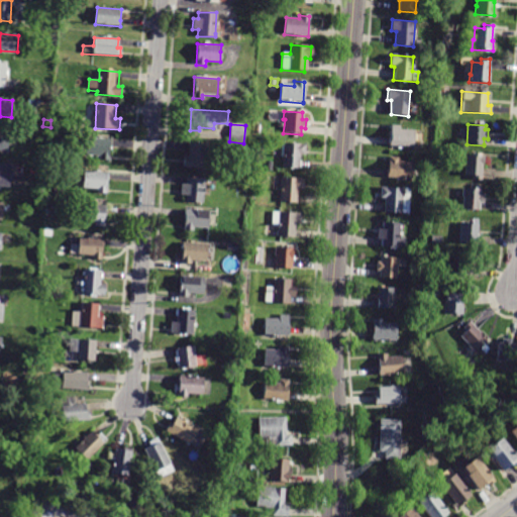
[(391,125),(401,125),(401,129),(415,130),(414,148),(390,147),(391,125)]
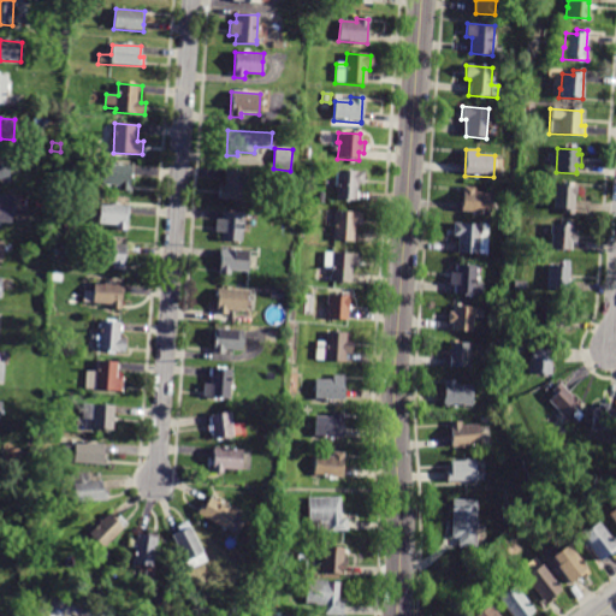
[(10,182),(0,181),(0,160),(11,161),(10,182)]
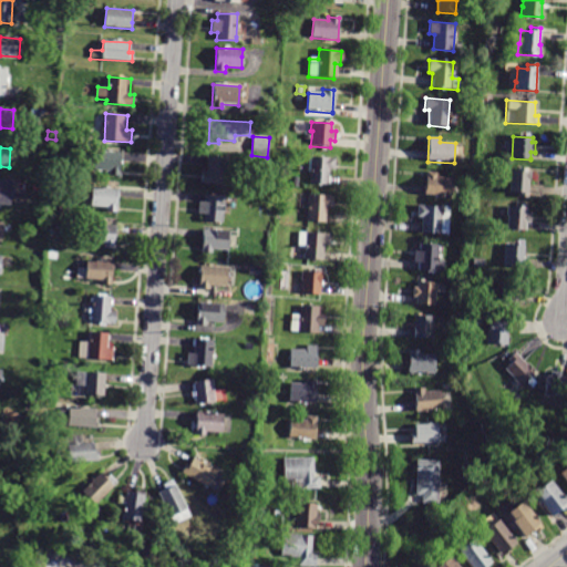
[(122,177),(112,177),(113,171),(95,171),(96,152),(123,154),(122,177)]
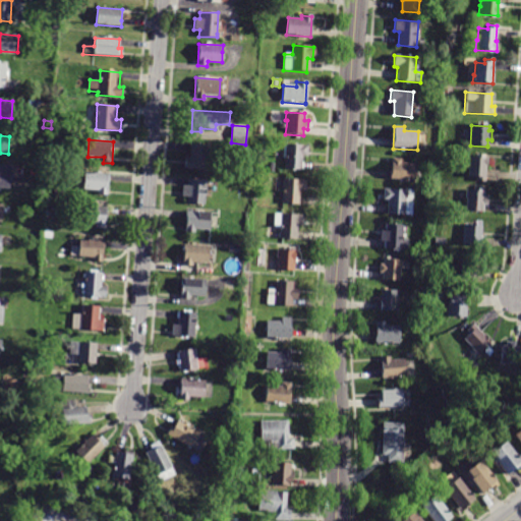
[(190,143),(208,146),(206,170),(183,169),(184,157),(189,157),(190,143)]
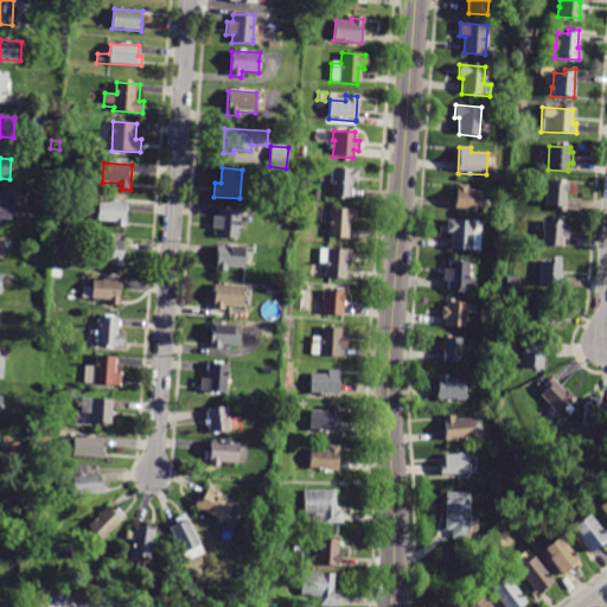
[(351,197),(331,196),(331,184),(328,184),(330,167),(358,168),(357,181),(351,181),(351,197)]
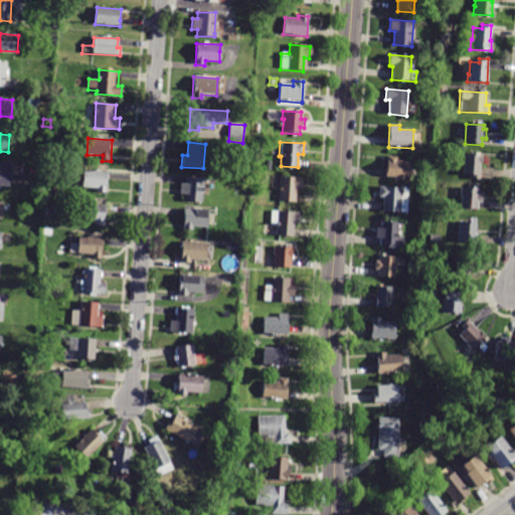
[(480,180),(470,180),(470,176),(462,176),(463,154),(482,155),(482,164),(480,164),(480,180)]
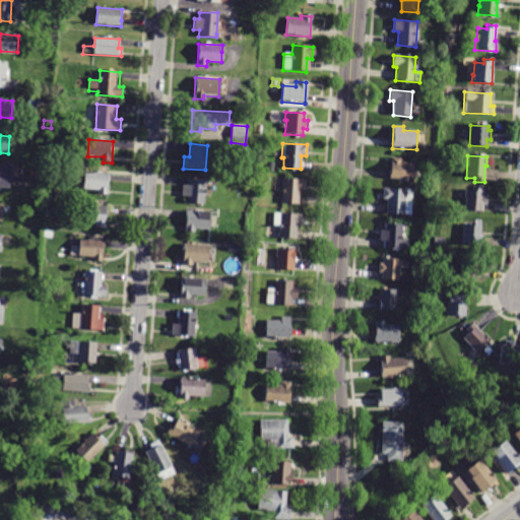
[(414,170),(413,180),(390,179),(391,157),(401,158),(401,163),(414,163),(414,170)]
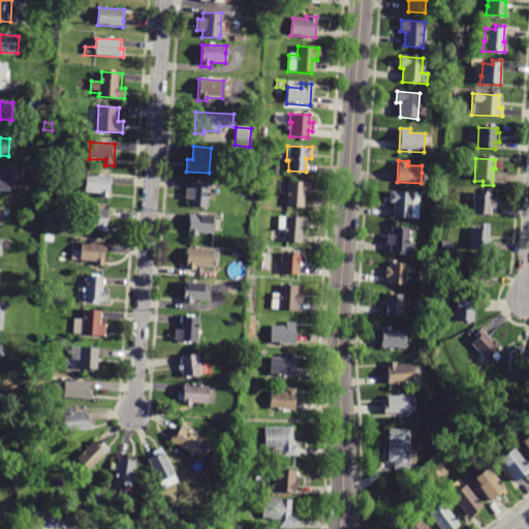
[(279,176),(272,175),(273,165),(280,165),(279,176)]
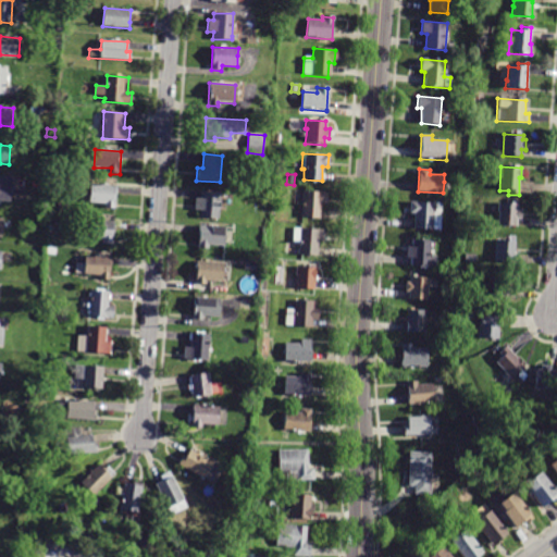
[(9,202),(0,201),(0,175),(11,176),(9,202)]
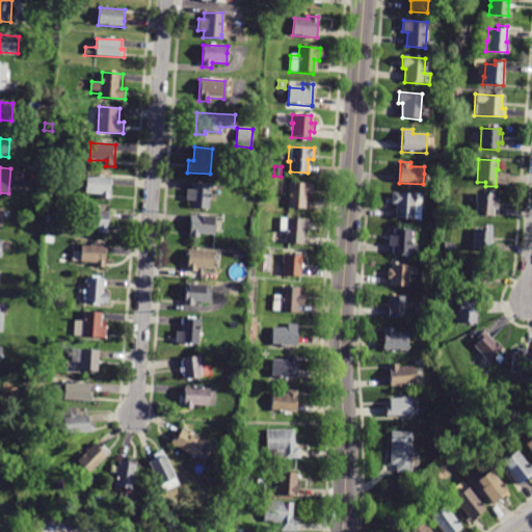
[(111,177),(109,200),(99,198),(99,194),(84,193),(85,176),(111,177)]
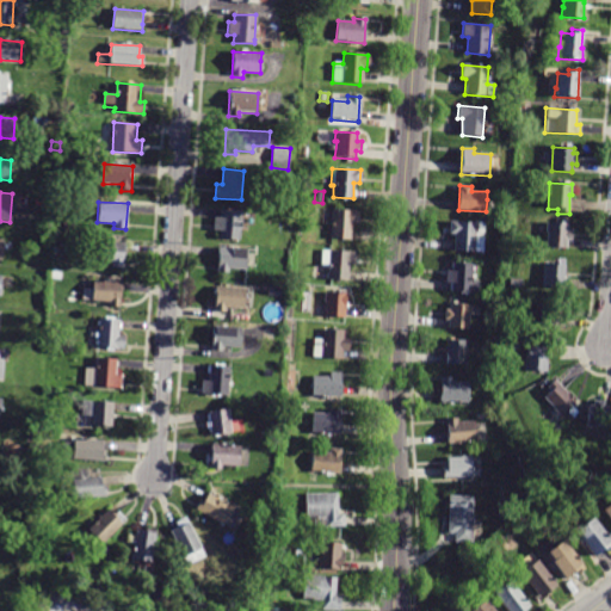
[(221,209),(241,211),(239,240),(218,239),(218,232),(213,230),(214,217),(220,217),(221,209)]
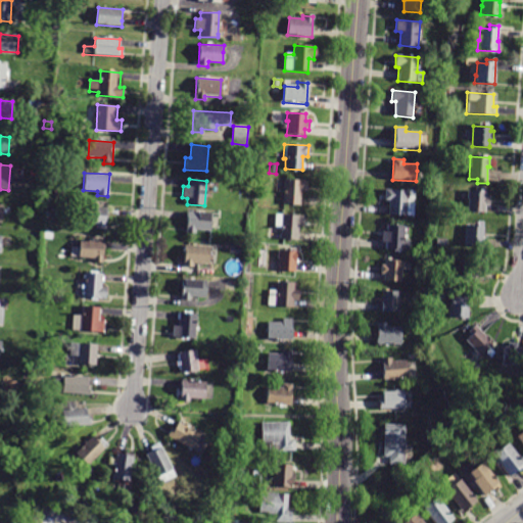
[(299,205),(282,203),(284,179),(306,180),(305,192),(300,191),(299,205)]
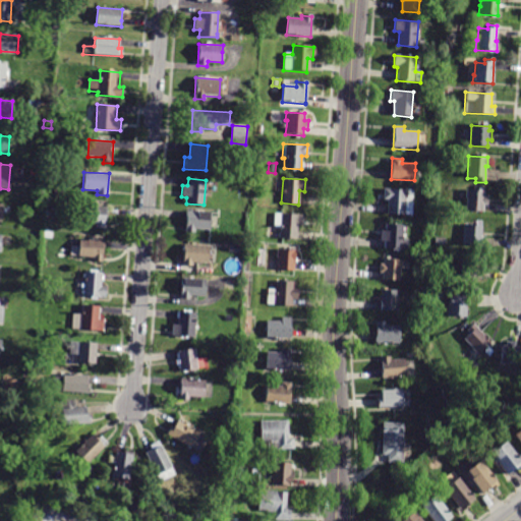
[(388,200),(384,200),(384,188),(407,190),(406,199),(409,199),(409,203),(414,203),(413,216),(387,215),(388,200)]
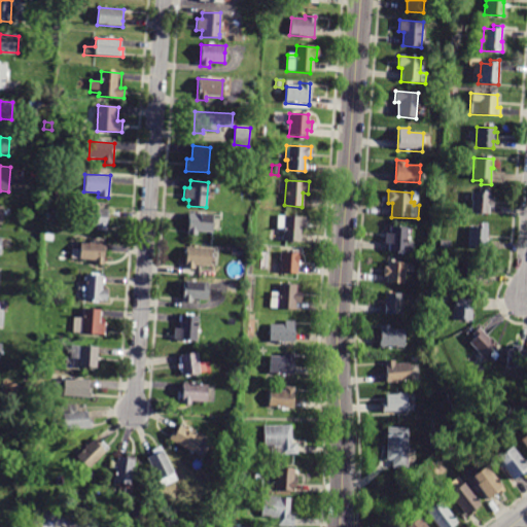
[(489,214),(470,213),(471,192),(489,194),(489,199),(494,199),(493,208),(489,208),(489,214)]
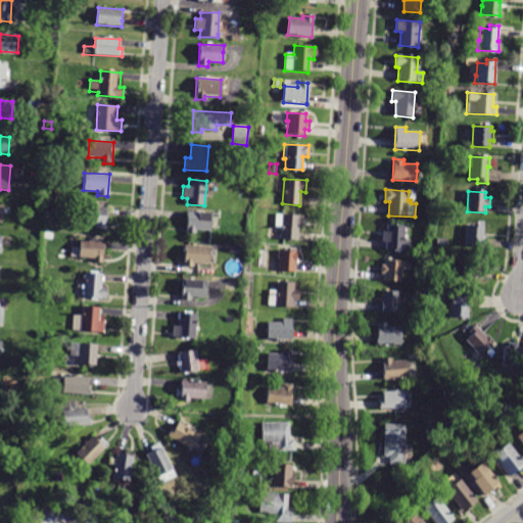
[(105,230),(94,229),(95,224),(79,223),(80,205),(107,207),(105,230)]
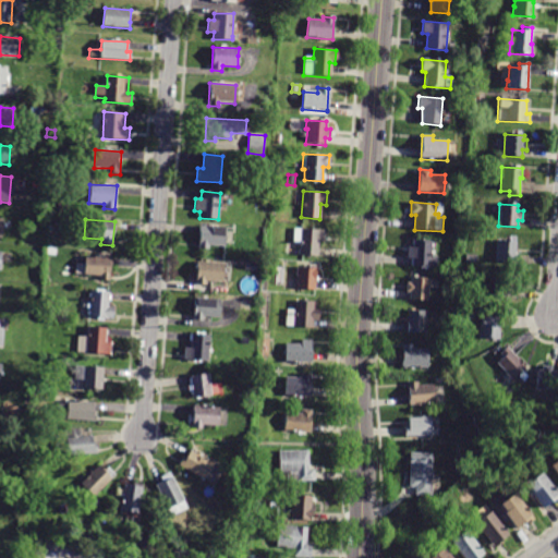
[(209,249),(198,249),(199,227),(226,228),(225,246),(209,245),(209,249)]
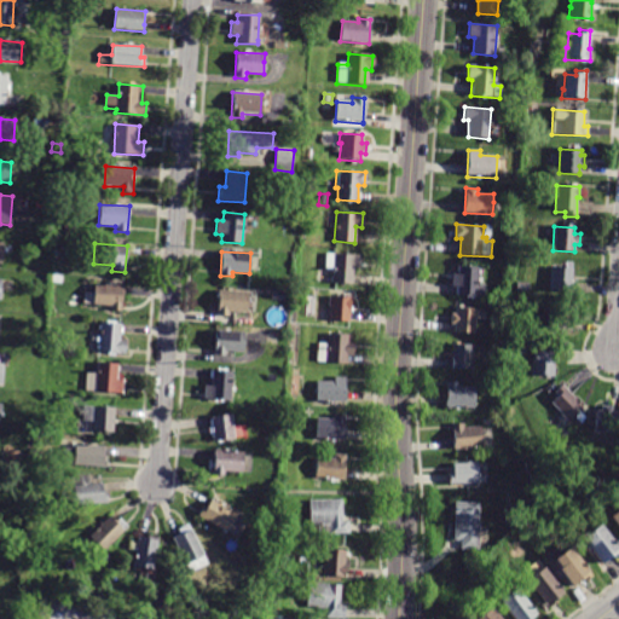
[(333,253),(359,254),(358,266),(354,266),(353,283),(330,282),(333,253)]
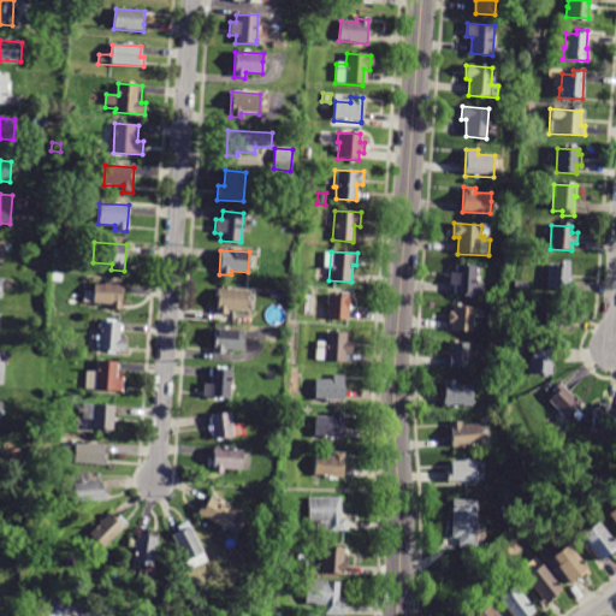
[(450,276),(450,272),(457,272),(457,265),(479,267),(478,282),(484,283),(483,297),(455,295),(455,286),(449,285),(450,276)]
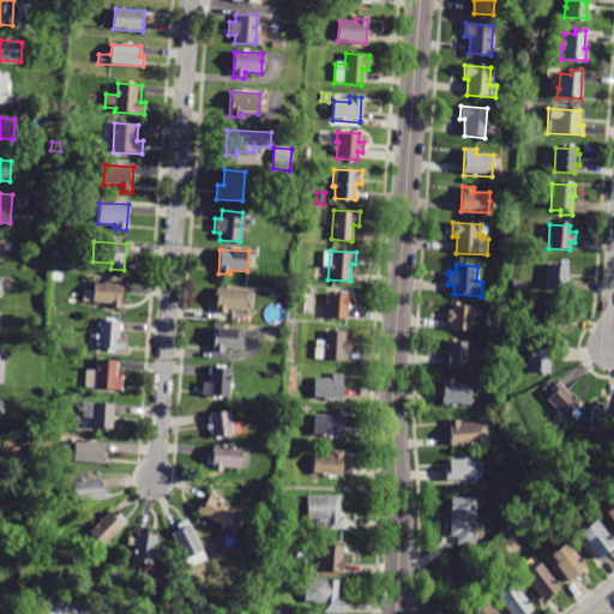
[(547,264),(567,266),(566,280),(572,280),(571,292),(546,290),(547,264)]
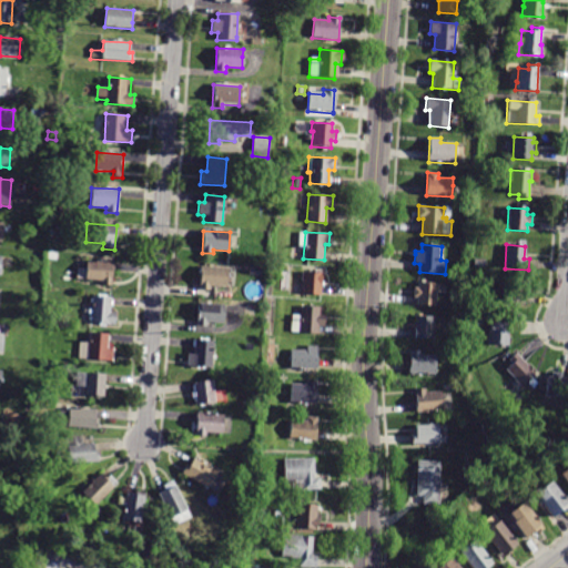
[(0,255),(13,256),(12,266),(3,265),(3,275),(0,274),(0,255)]
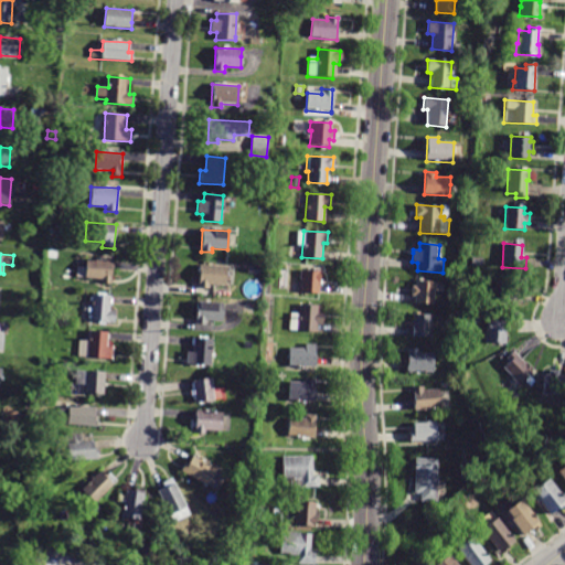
[(470,267),(470,257),(482,258),(482,267),(470,267)]
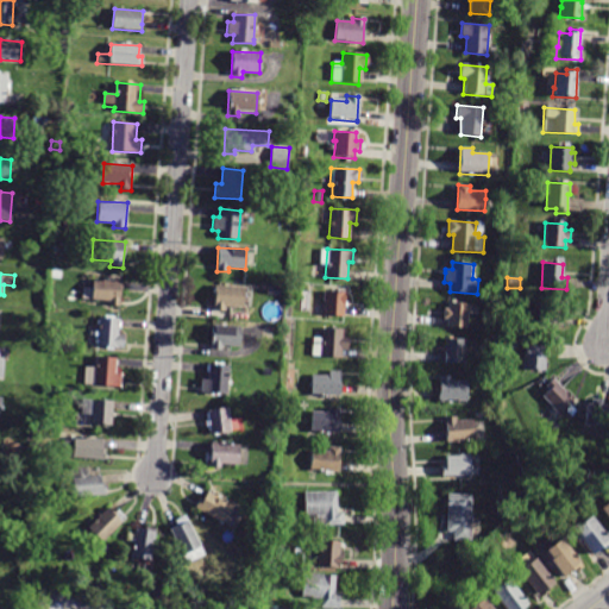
[(120,281),(118,307),(106,306),(106,301),(90,300),(92,280),(120,281)]
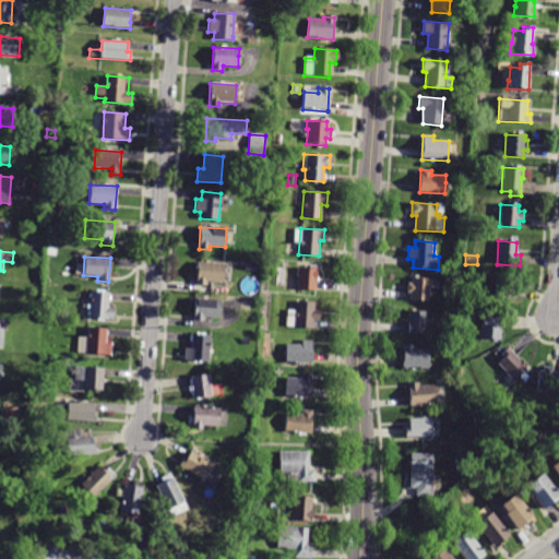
[(207,283),(206,286),(193,285),(194,262),(223,264),(222,283),(207,283)]
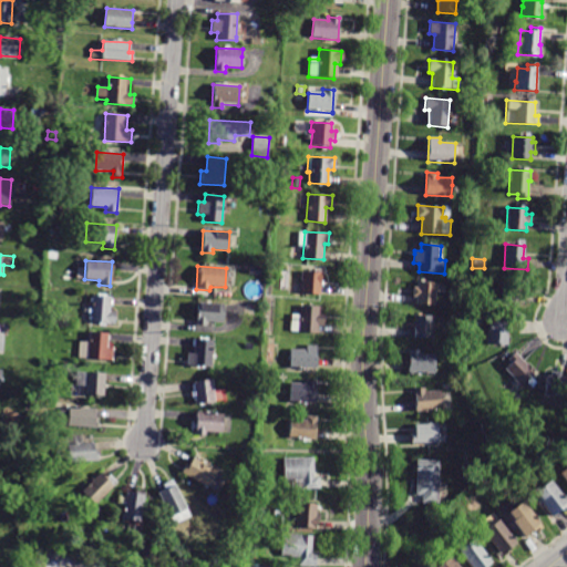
[(319,295),(300,294),(301,281),(299,281),(300,270),(321,272),(319,295)]
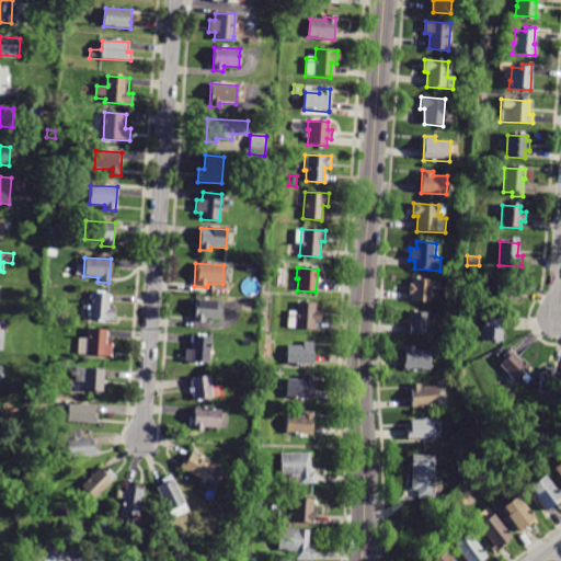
[(511,298),(492,297),(493,276),(512,277),(511,298)]
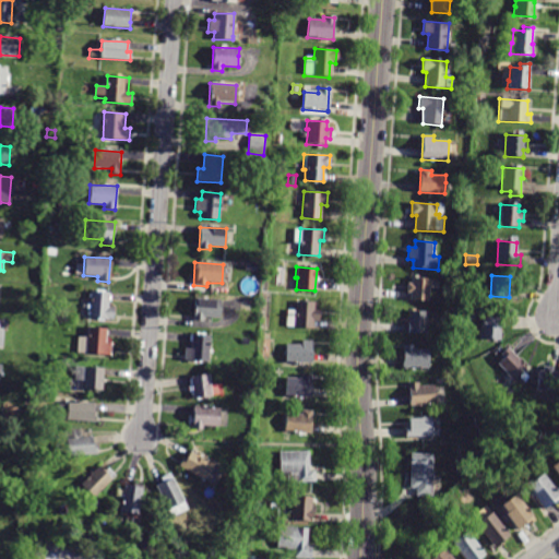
[(430,287),(430,288),(429,288),(429,300),(411,299),(411,293),(407,292),(407,283),(412,283),(412,277),(431,278),(430,287)]
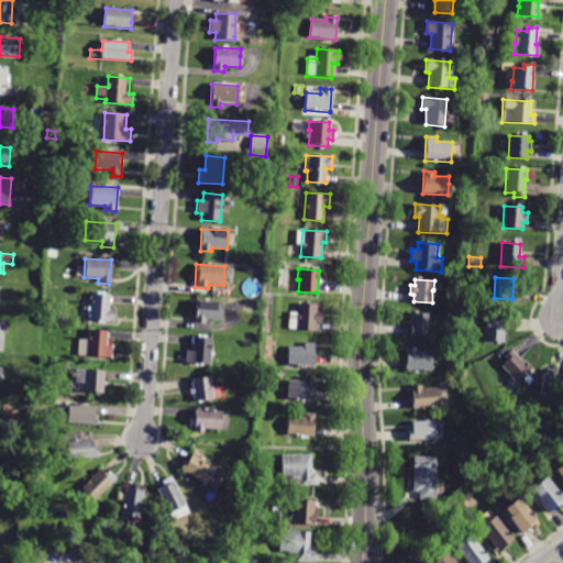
[(109,302),(109,309),(114,309),(113,321),(88,320),(90,293),(110,294),(109,302)]
